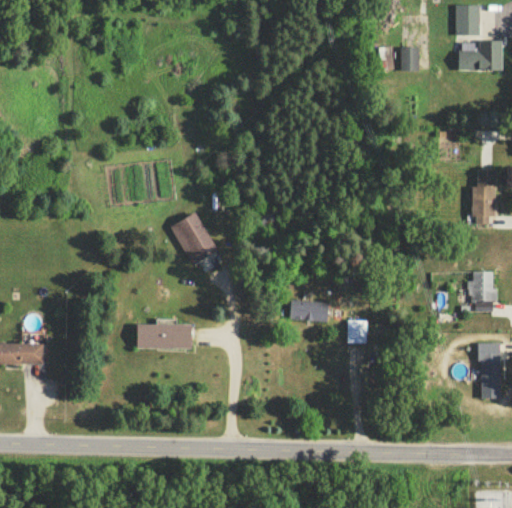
[(479,40),(479,7),(455,7),(455,40),(479,40)]
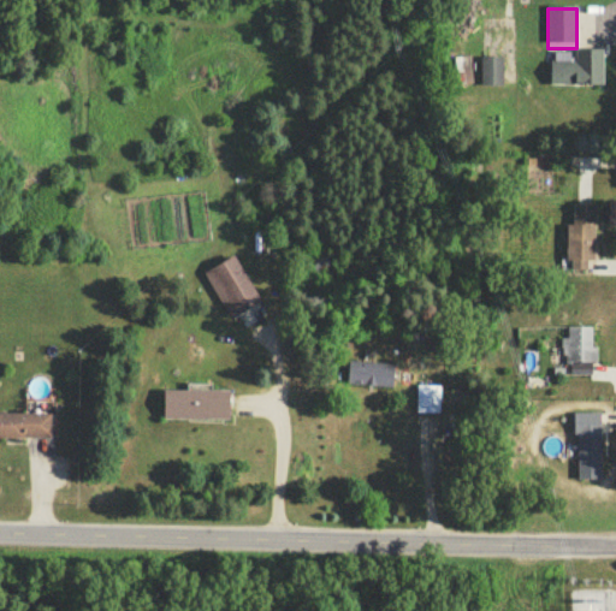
[(576,49),(576,61),(551,61),(552,87),(605,87),(605,48),(576,49)]
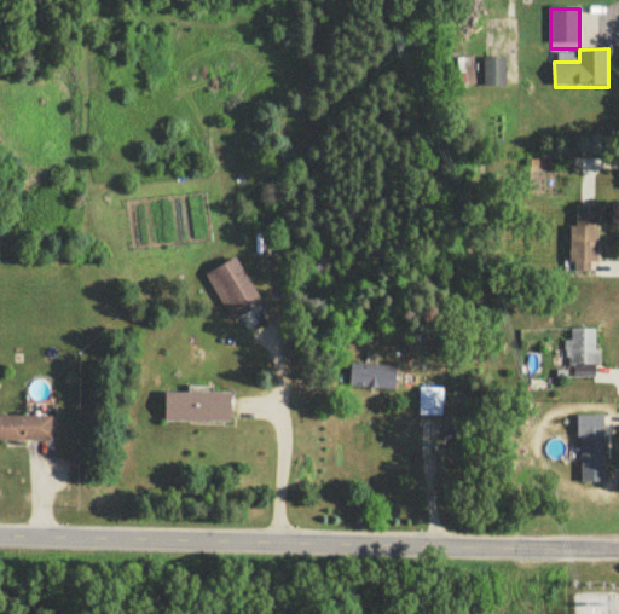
[(571,221),(571,271),(599,271),(597,208),(583,208),(584,221),(571,221)]
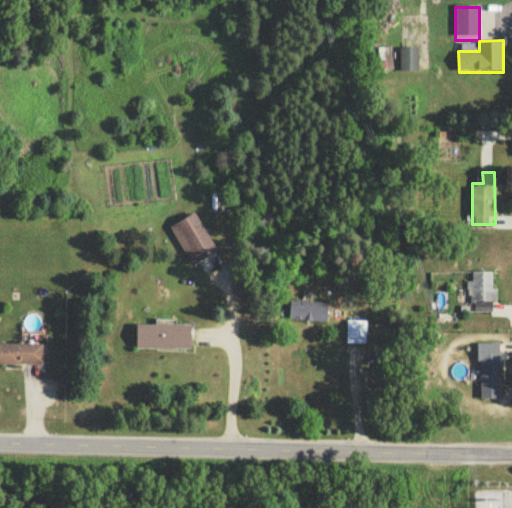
[(171,227),(193,267),(219,252),(197,212),(171,227)]
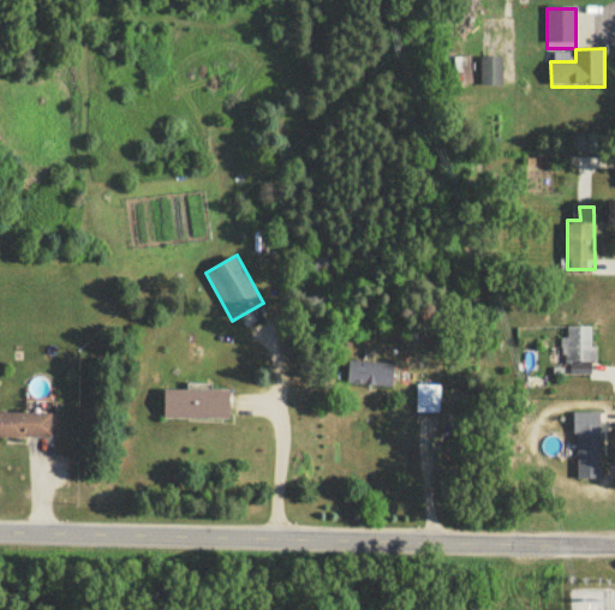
[(595,372),(595,340),(560,340),(560,372),(595,372)]
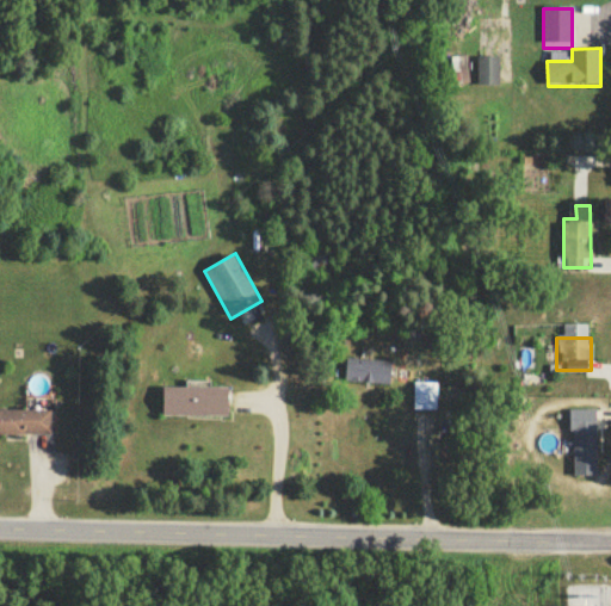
[(414,409),(437,409),(437,382),(414,382),(414,409)]
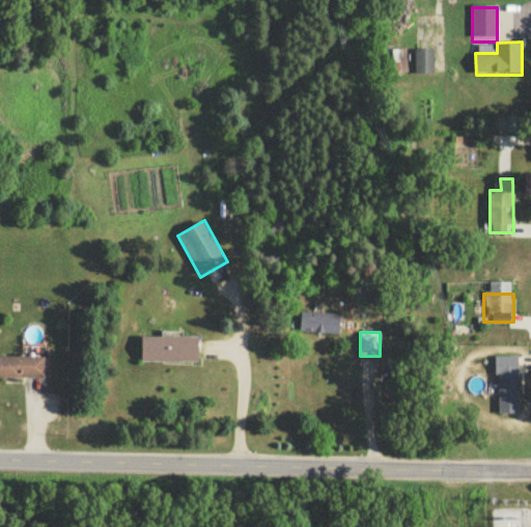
[(201,361),(201,336),(144,336),(144,361),(201,361)]
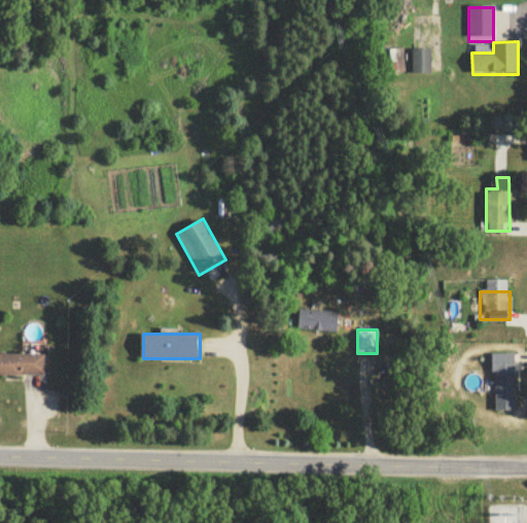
[(517,411),(516,352),(492,352),(493,411),(517,411)]
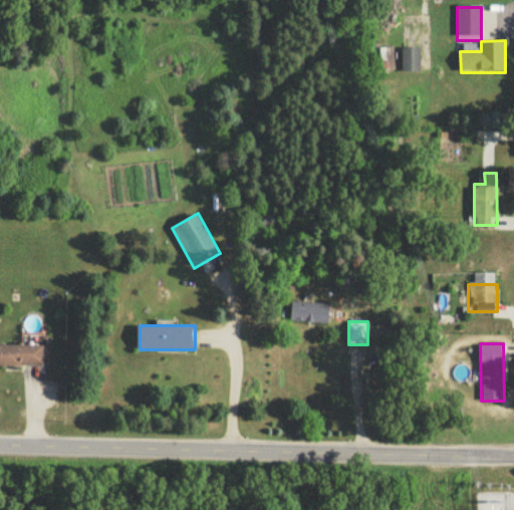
[(45,344),(0,344),(0,365),(45,365),(45,344)]
